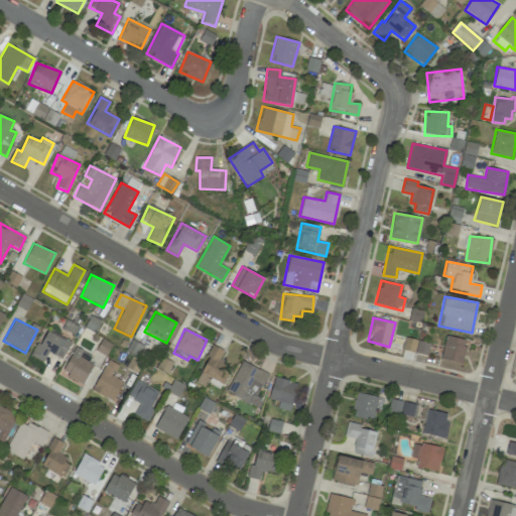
[(71,342),(44,331),(32,357),(43,362),(48,352),(62,359),(71,342)]
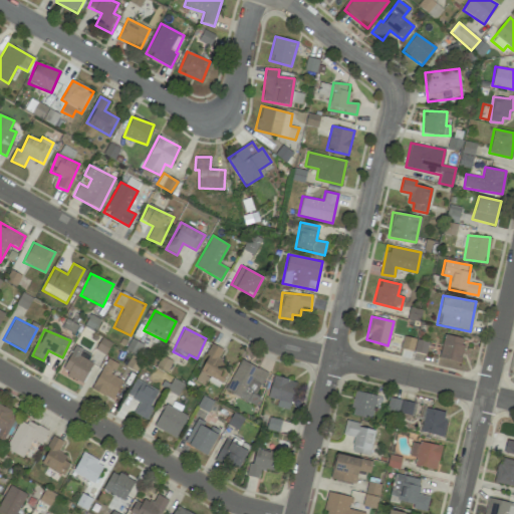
[(465,338),(445,333),(439,357),(459,362),(465,338)]
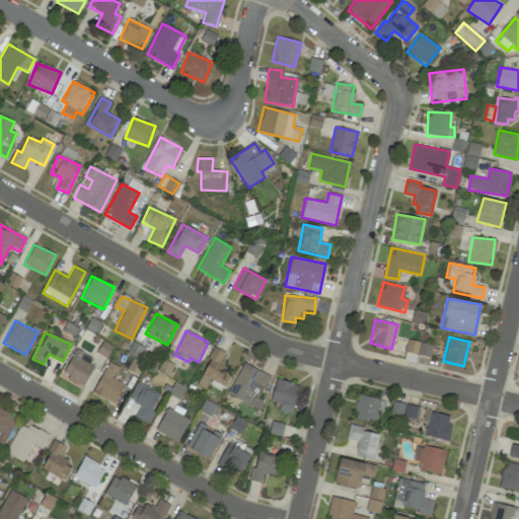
[(405,352),(418,354),(420,343),(408,341),(405,352)]
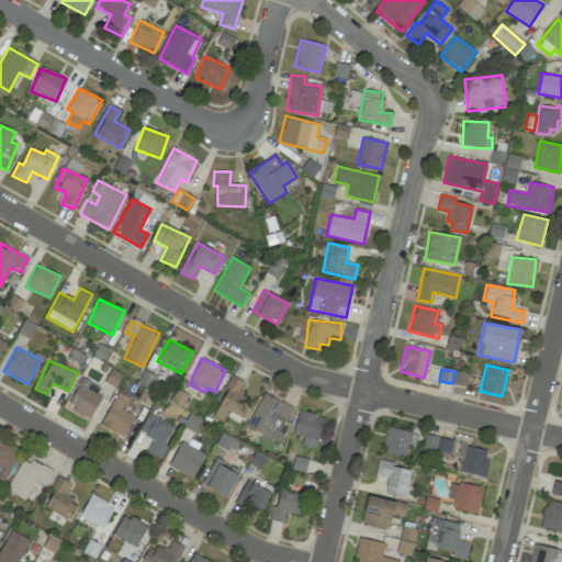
[(243,382),(233,377),(212,416),(222,422),(228,411),(243,418),(249,405),(244,402),(246,396),(238,392),(243,382)]
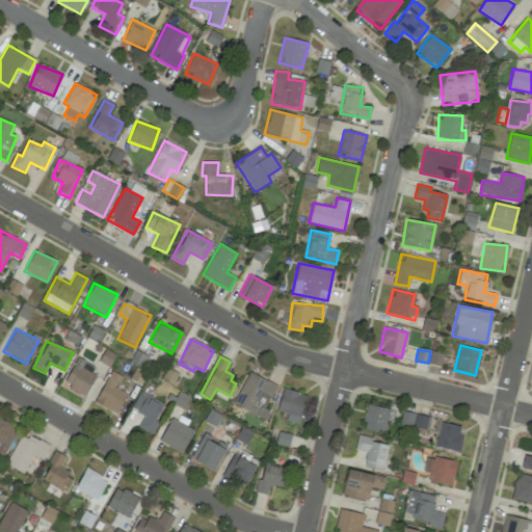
[(99,371),(76,360),(63,384),(85,396),(99,371)]
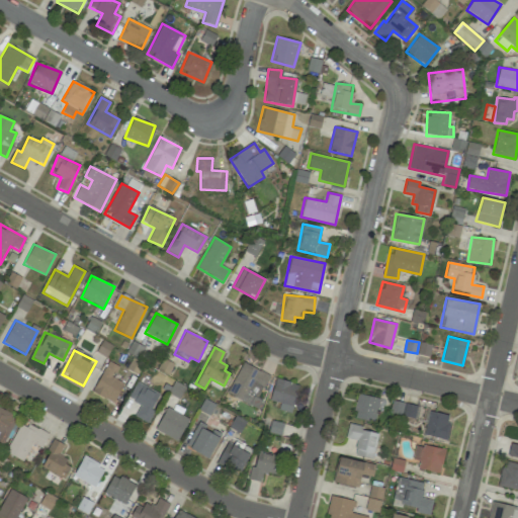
[(92,392),(113,403),(124,383),(112,377),(118,366),(108,361),(92,392)]
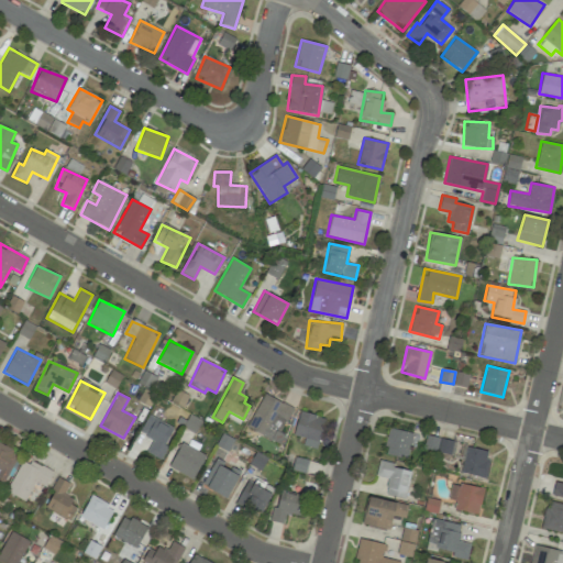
[(293,408),(263,394),(246,428),(280,443),(285,434),(282,432),(293,408)]
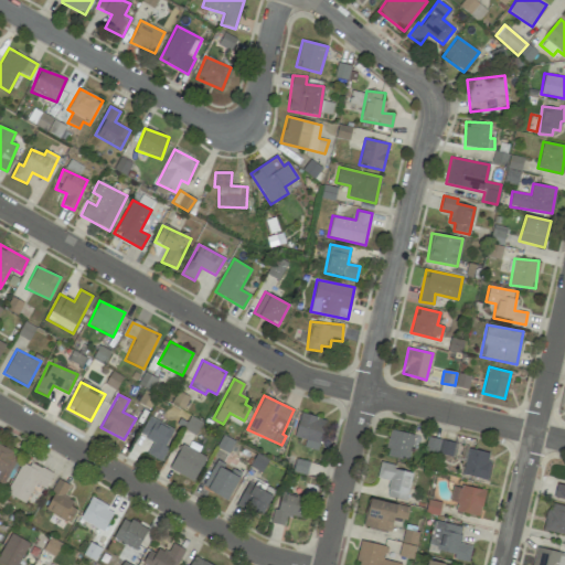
[(304,447),(319,450),(326,418),(299,414),(295,437),(305,439),(304,447)]
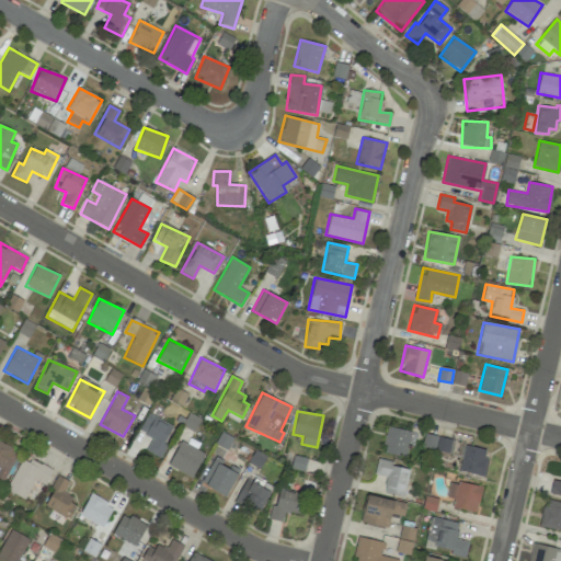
[(159,457),(173,426),(147,414),(138,431),(152,437),(146,451),(159,457)]
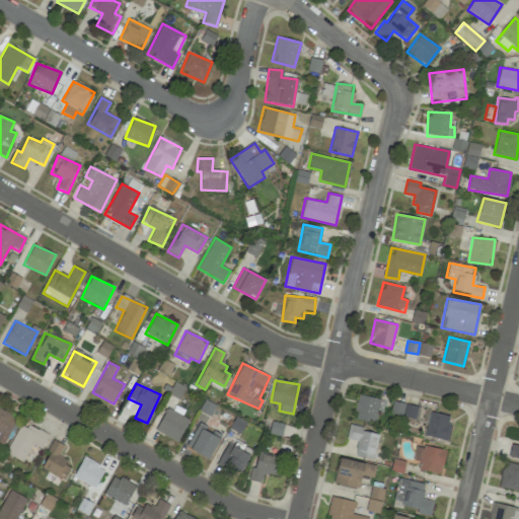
[(378,423),(381,399),(358,395),(355,420),(378,423)]
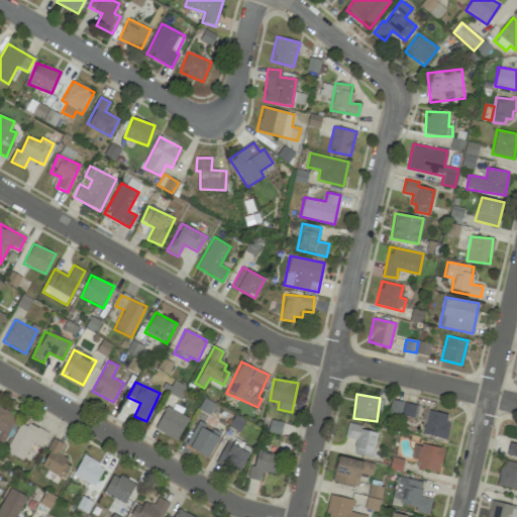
[(413,418),(416,405),(392,399),(389,412),(413,418)]
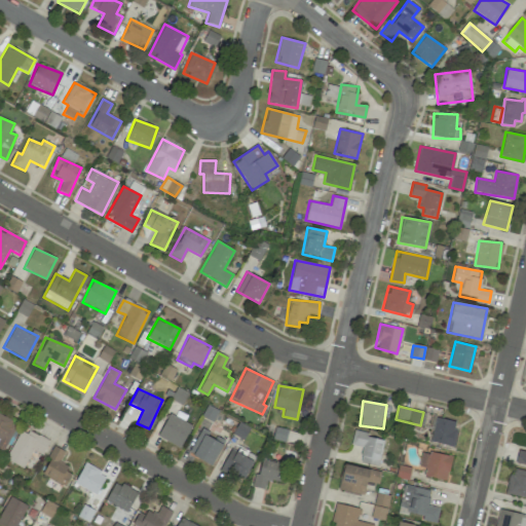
[(157,436),(180,448),(192,425),(170,413),(157,436)]
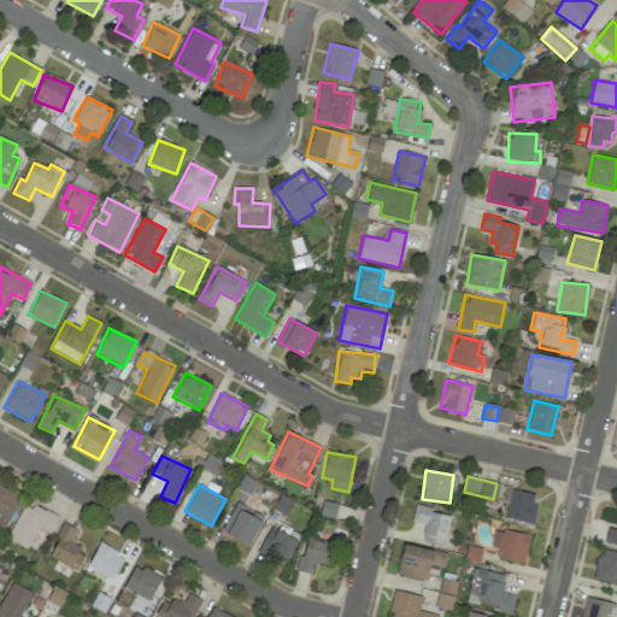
[(0,527),(6,529),(19,494),(0,486),(0,527)]
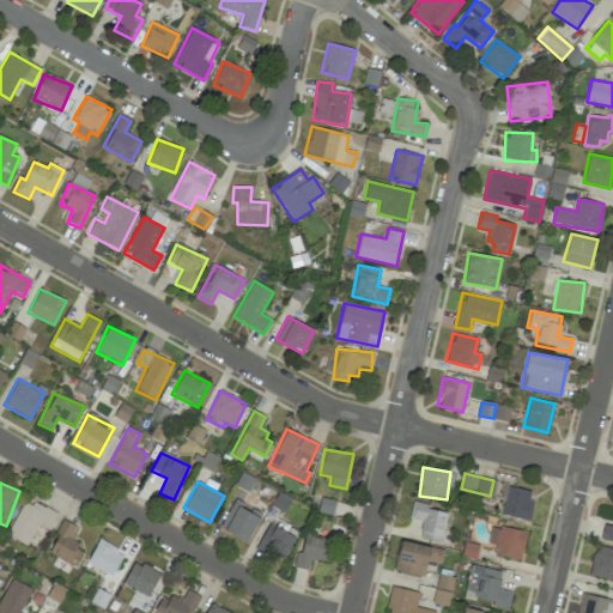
[(501,514),(527,521),(534,492),(508,486),(501,514)]
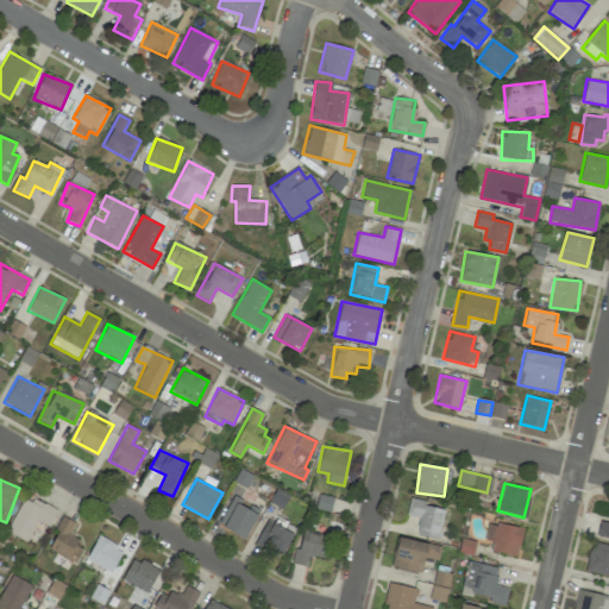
[(218,525),(244,539),(257,514),(240,504),(243,501),(233,495),(218,525)]
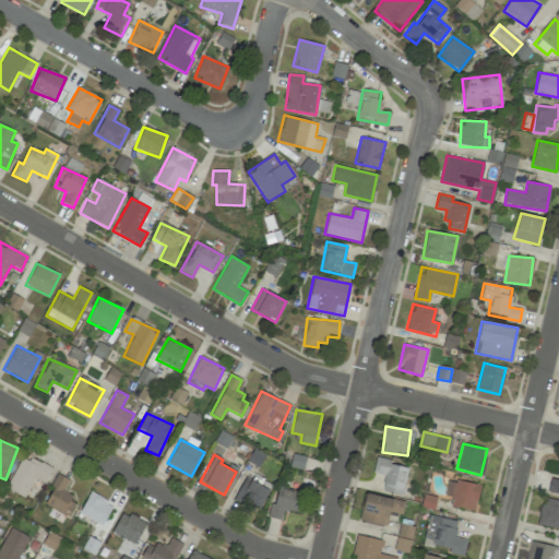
[(25,497),(34,478),(46,483),(51,468),(21,455),(7,489),(25,497)]
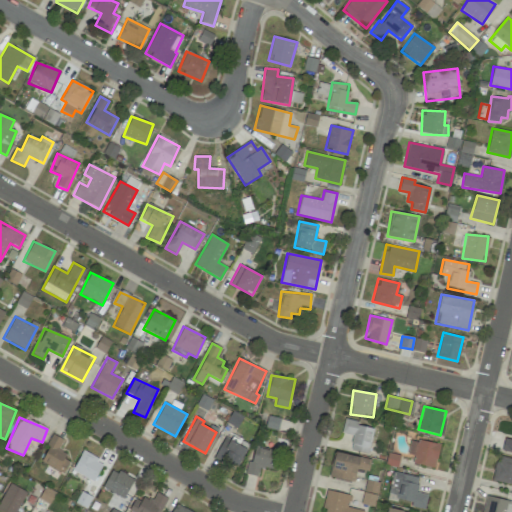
[(356,425),(357,421),(344,418),(342,433),(353,435),(350,450),(369,453),(372,428),(356,425)]
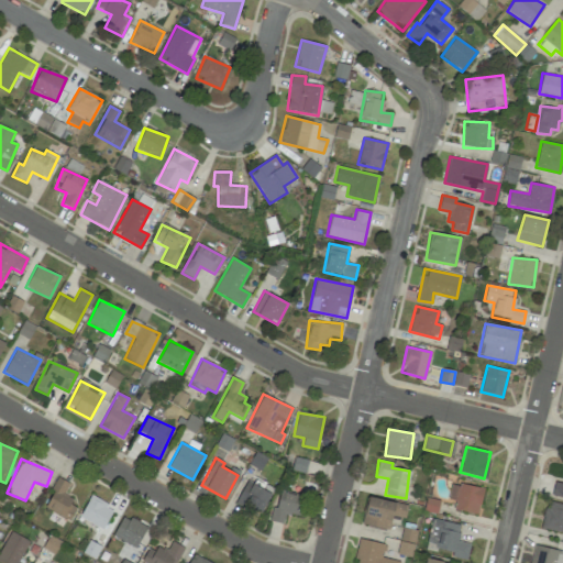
[(63,496),(69,484),(59,478),(43,506),(68,520),(78,504),(63,496)]
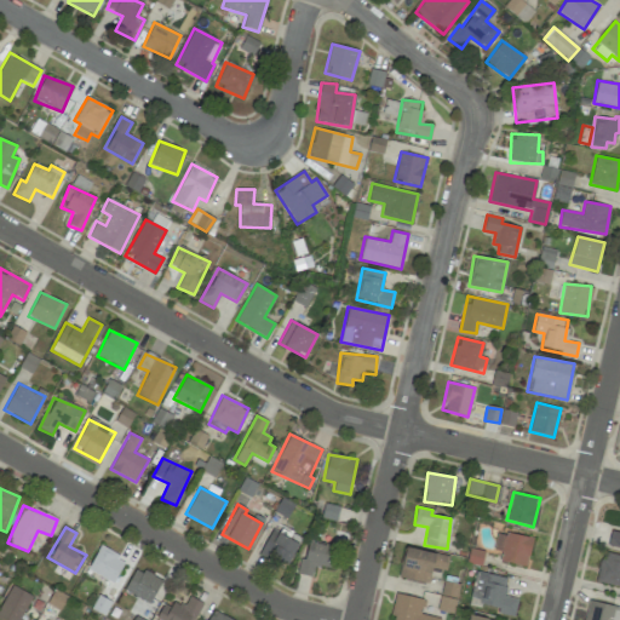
[(259,554),(287,567),(299,543),(271,529),(259,554)]
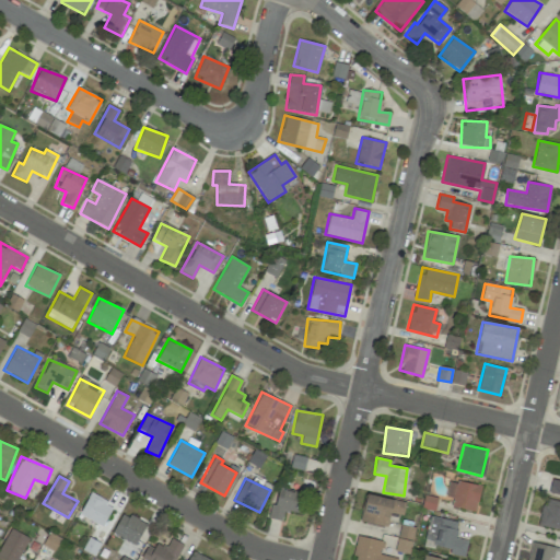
[(559,493),(559,480),(551,479),(549,491),(559,493)]
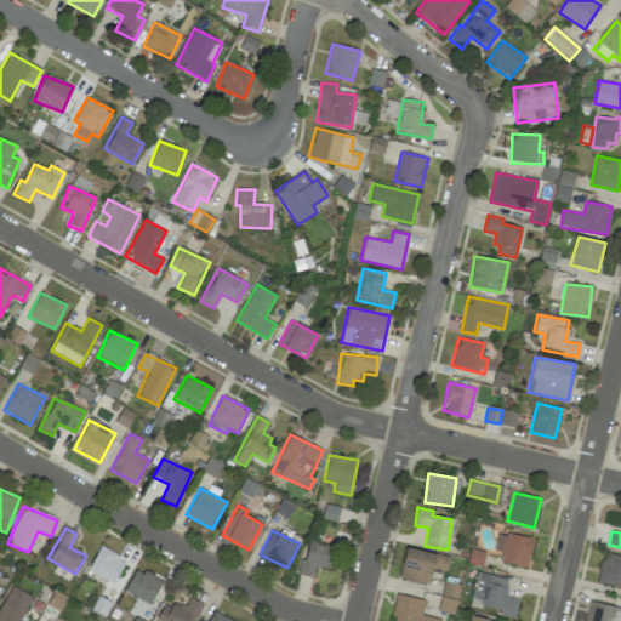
[(502,552),(501,563),(529,567),(533,537),(497,533),(495,551),(502,552)]
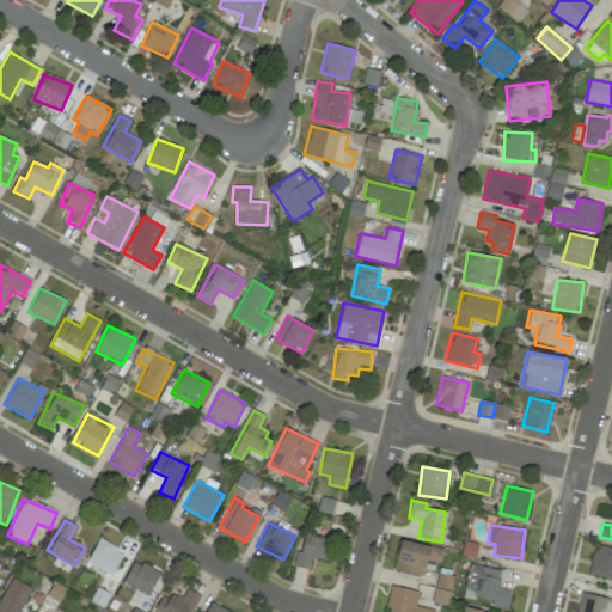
[(294,567),(308,568),(310,560),(328,561),(328,537),(303,536),(301,552),(294,552),(294,567)]
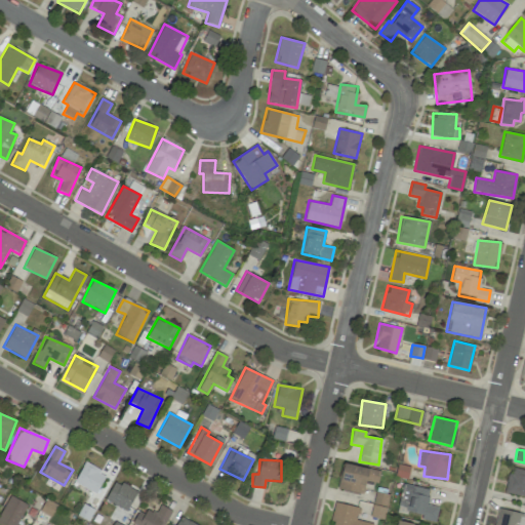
[(96,493),(106,473),(84,462),(74,483),(96,493)]
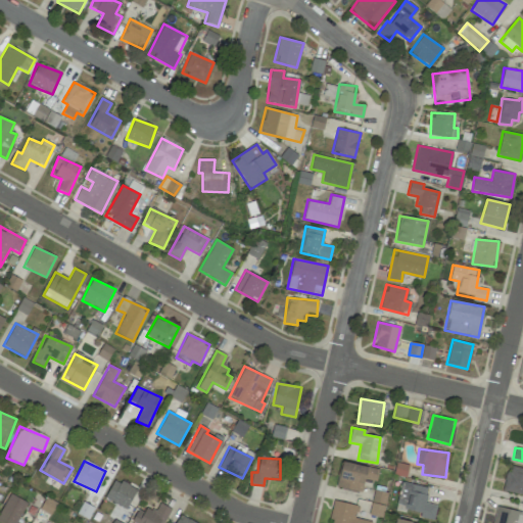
[(365,479),(376,481),(379,470),(341,461),(335,486),(361,492),(365,479)]
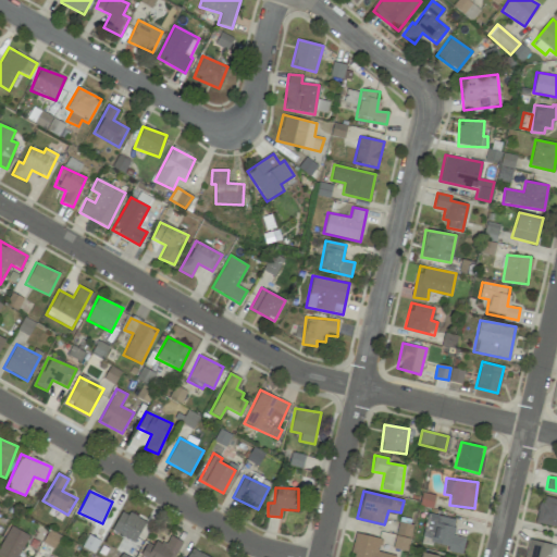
[(556,525),(556,498),(540,497),(537,523),(556,525)]
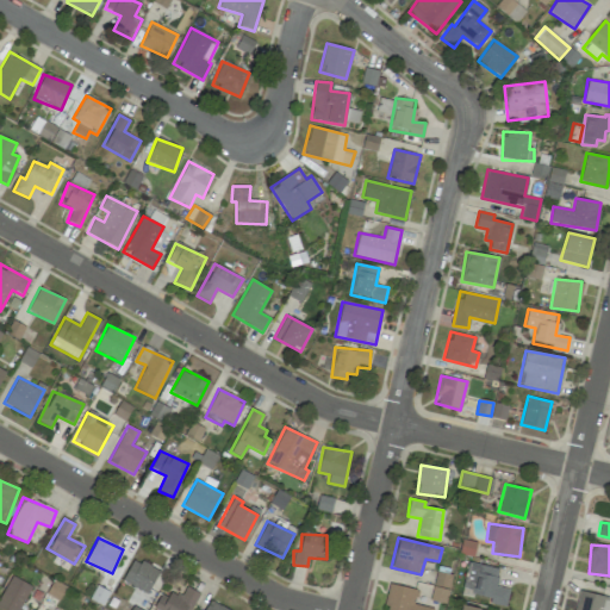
[(122,582),(148,593),(159,571),(134,559),(122,582)]
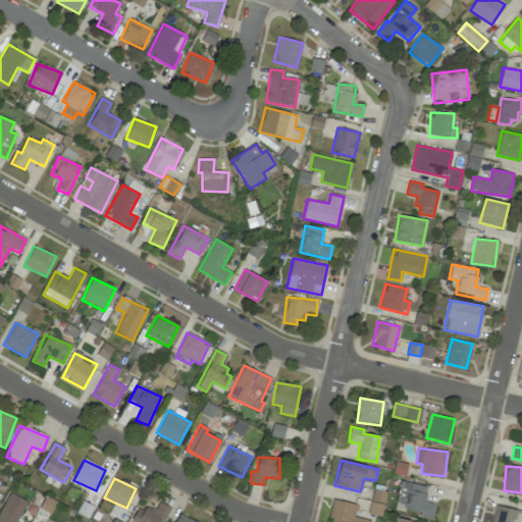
[(432,519),(435,504),(424,502),(427,486),(401,481),(396,506),(420,511),(419,516),(432,519)]
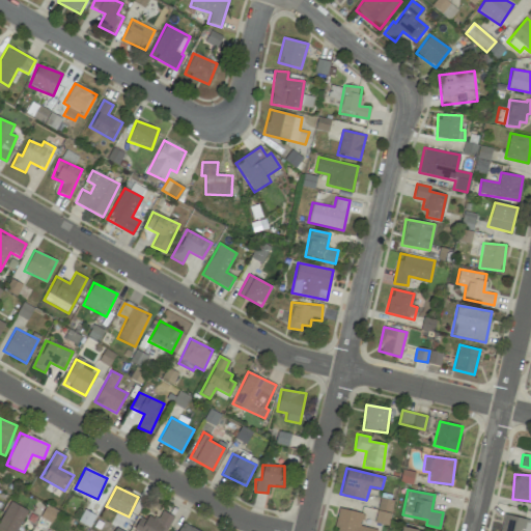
[(373,522),(388,526),(394,500),(381,497),(373,522)]
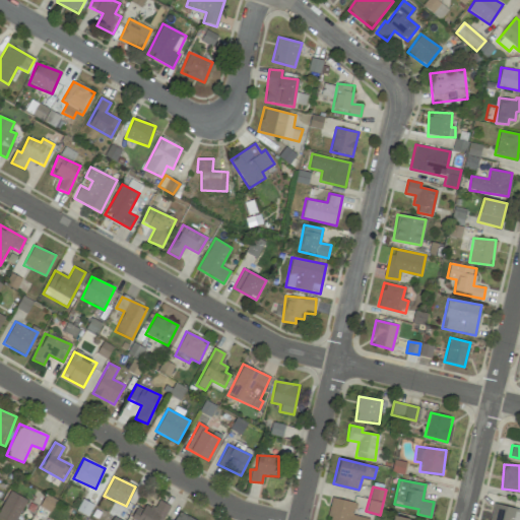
[(26,500),(9,491),(0,508),(0,519),(17,519),(16,519),(26,500)]
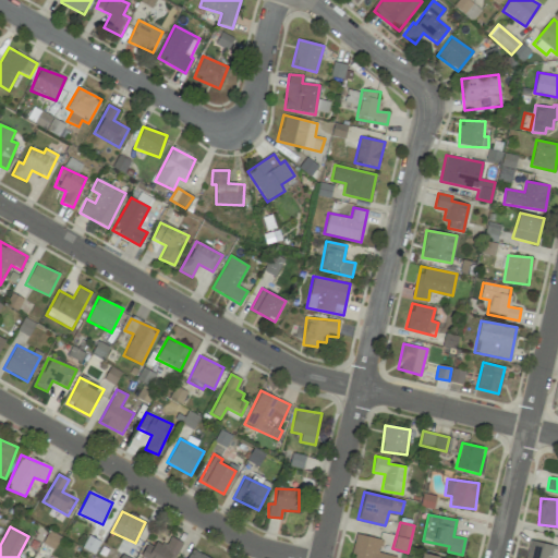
[(383,540),(358,533),(350,557),(393,557),(395,556),(379,552),(383,540)]
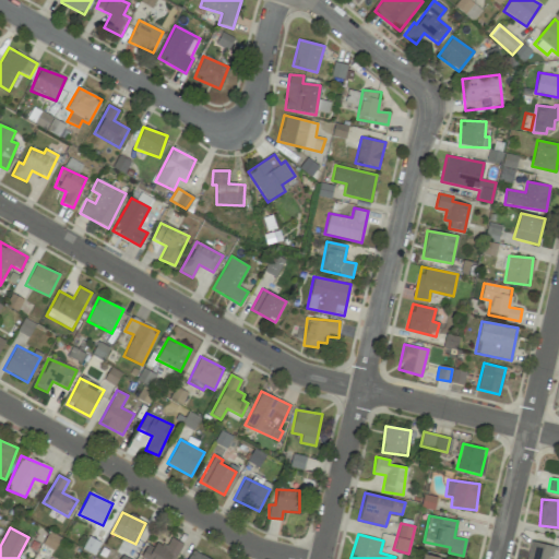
[(151,542),(140,558),(175,558),(183,545),(170,537),(164,549),(151,542)]
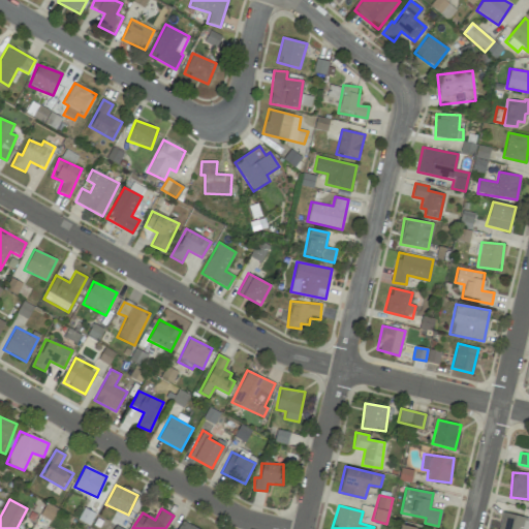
[(198,528),(181,520),(177,528),(198,528)]
